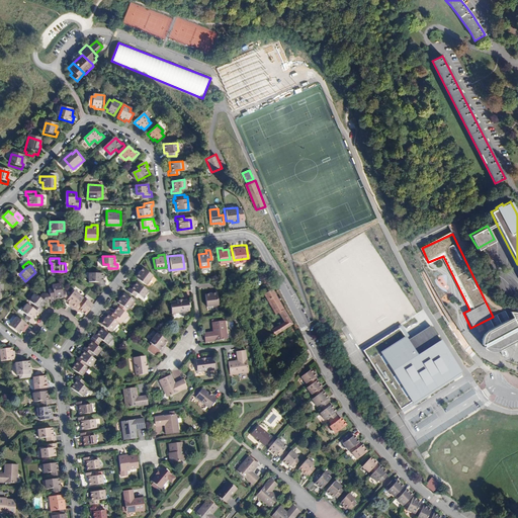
[(144,283),(151,273),(141,267),(138,271),(136,269),(132,275),(144,283)]
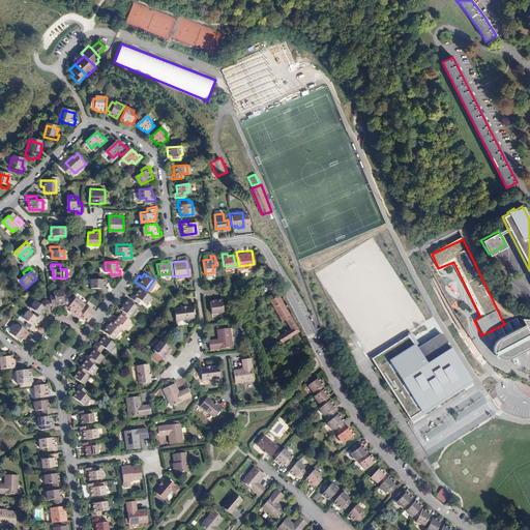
[(106,286),(106,277),(91,277),(91,286),(98,286),(98,291),(108,291),(108,286),(106,286)]
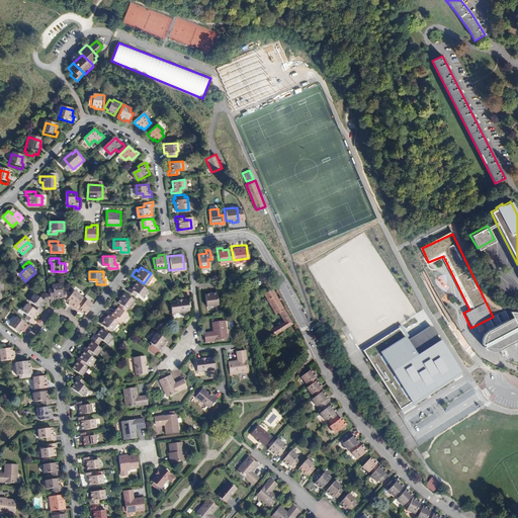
[(141,295),(146,288),(135,280),(130,287),(127,286),(124,289),(133,295),(136,291),(141,295)]
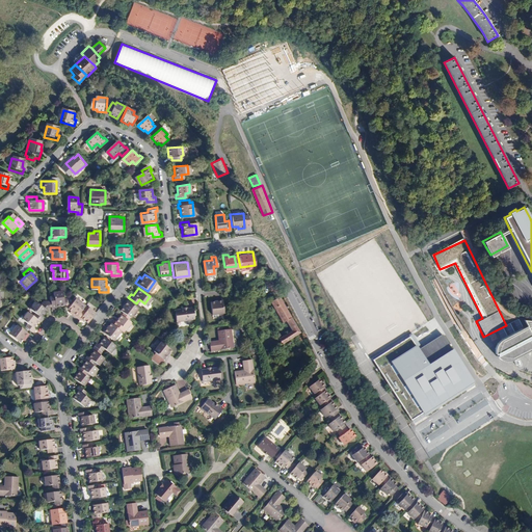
[(63,299),(62,291),(54,292),(55,299),(50,299),(51,301),(52,307),(52,309),(56,308),(56,307),(64,306),(63,299)]
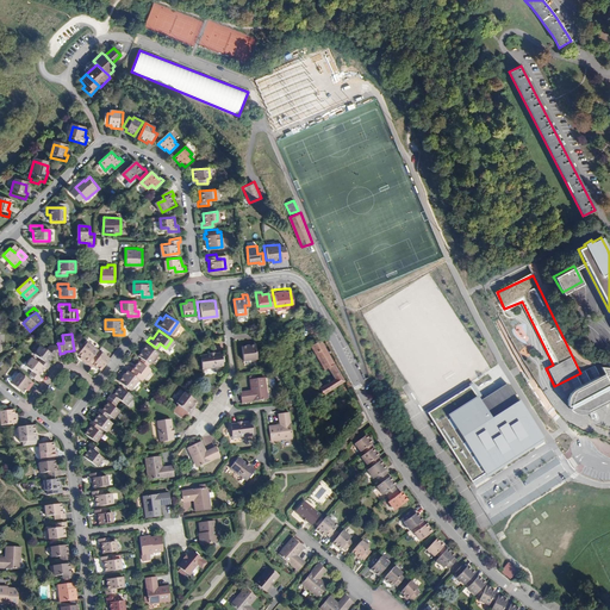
[(343,379),(319,338),(311,343),(324,367),(327,366),(334,377),(318,387),(322,393),(343,379)]
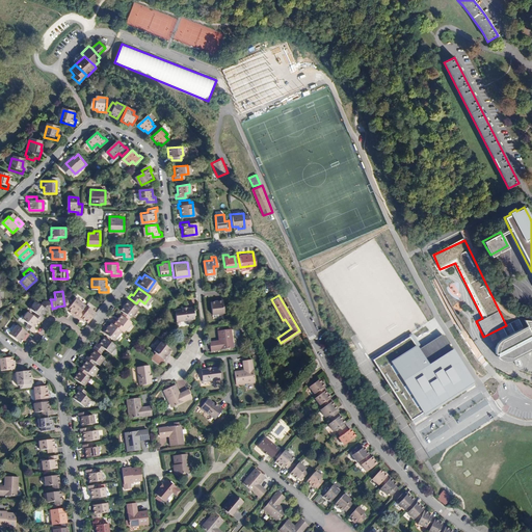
[(222,311),(220,297),(214,298),(214,299),(209,300),(211,313),(222,311)]
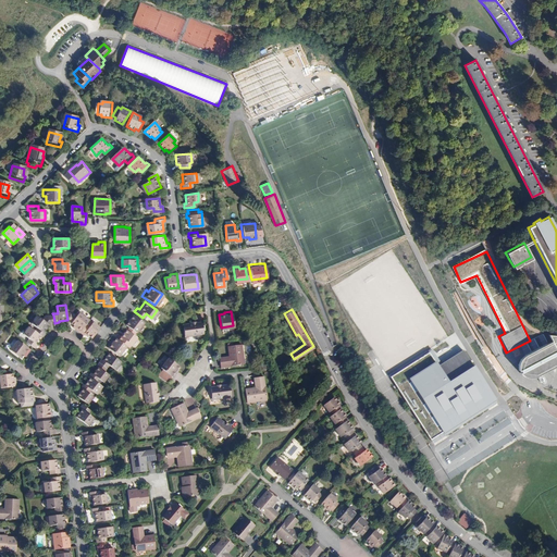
[(86,323),(89,319),(79,312),(76,317),(72,322),(76,325),(74,327),(79,332),(81,331),(86,323)]
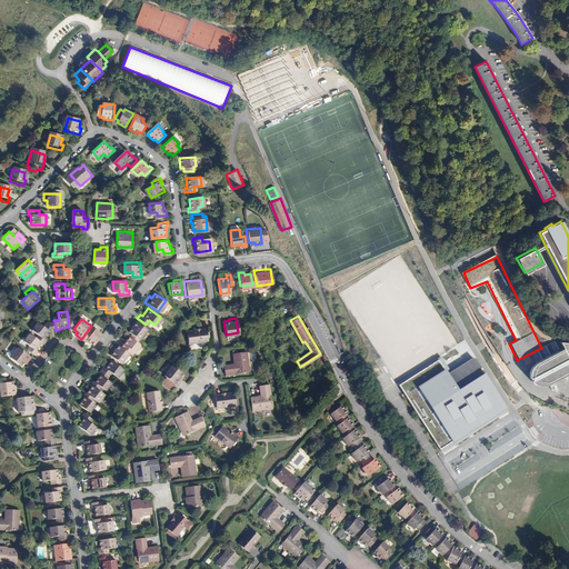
[(137,339),(145,328),(132,319),(128,325),(130,326),(127,331),(129,333),(137,339)]
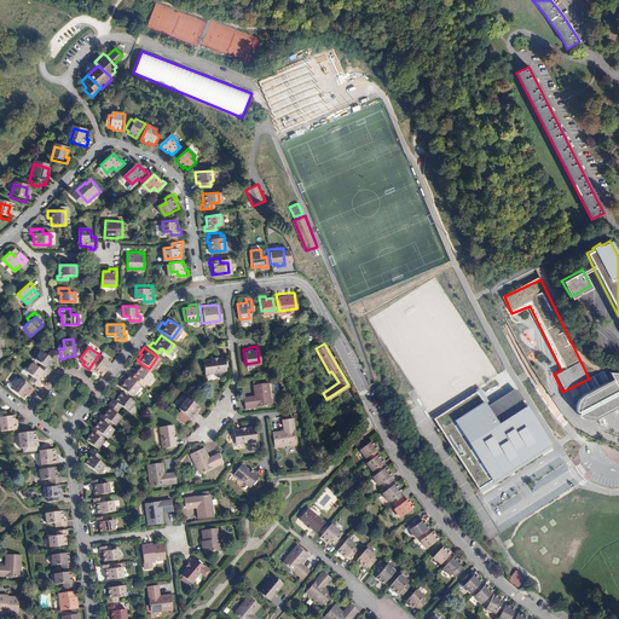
[(47,369),(53,360),(52,360),(46,356),(40,351),(34,359),(40,364),(38,368),(45,374),(46,375),(48,370),(47,369)]
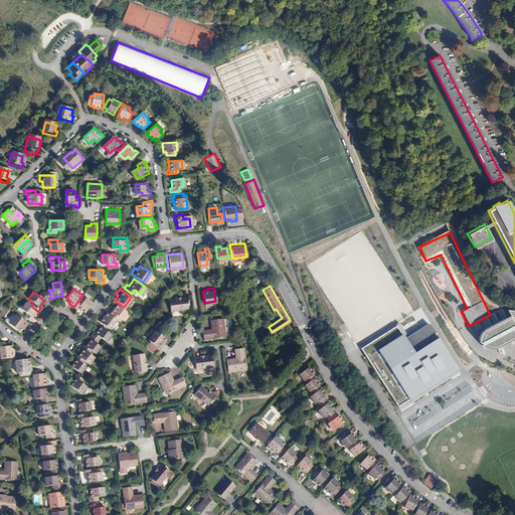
[(254,304),(260,301),(255,295),(250,298),(254,304)]
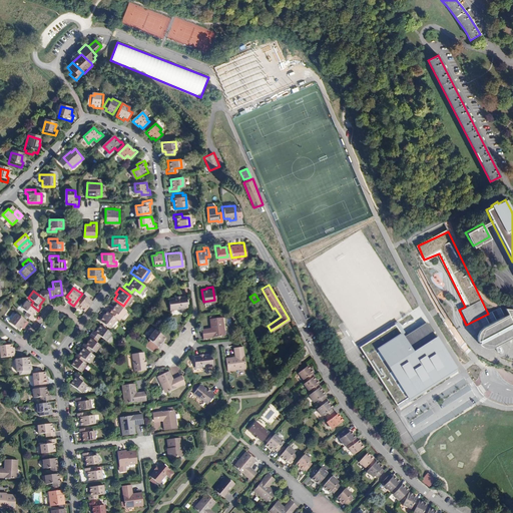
[(186,307),(184,296),(178,297),(174,297),(166,298),(168,310),(186,307)]
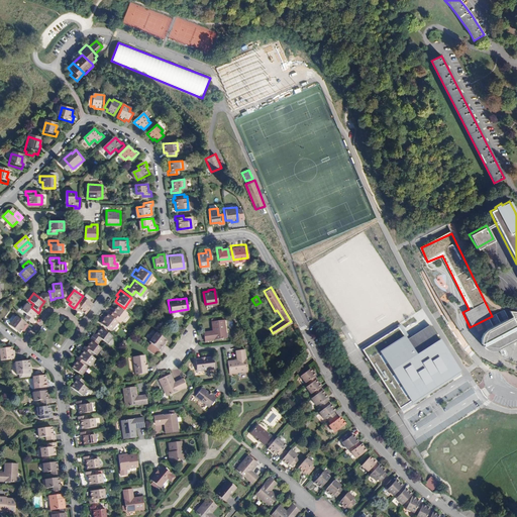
[(86,313),(93,303),(87,299),(84,303),(80,300),(75,307),(79,310),(80,308),(86,313)]
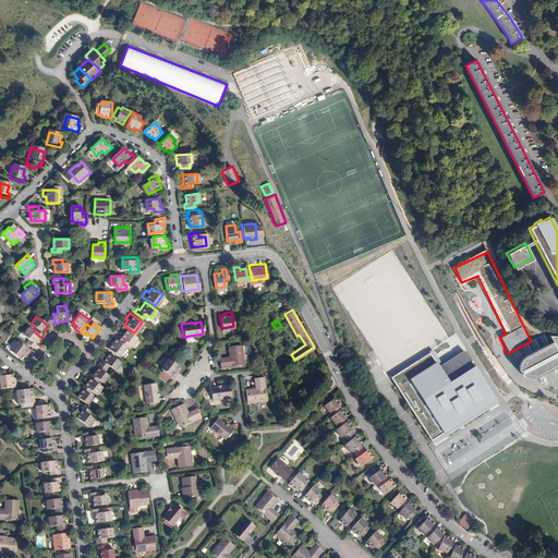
[(286,332),(281,326),(276,329),(279,336),(286,332)]
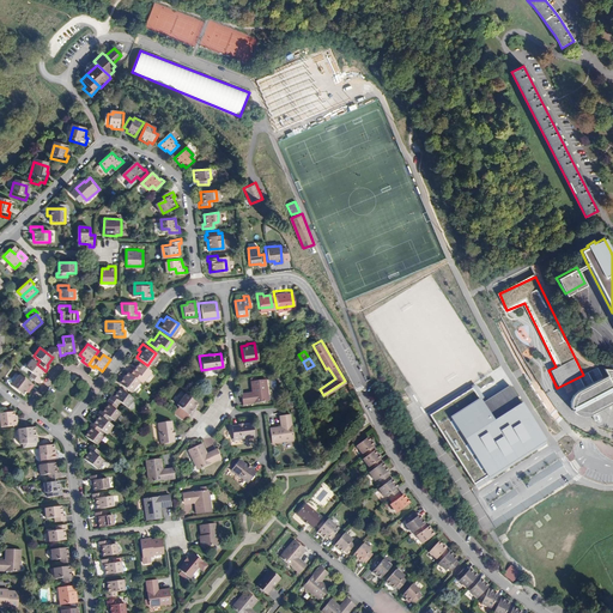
[(37,377),(44,370),(37,364),(30,359),(24,368),(31,372),(28,376),(36,383),(40,380),(37,377)]
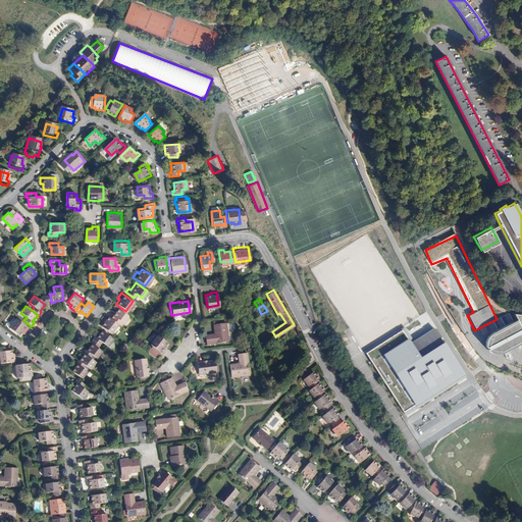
[(121,322),(128,313),(125,311),(118,306),(116,308),(111,315),(110,314),(107,317),(114,322),(117,319),(121,322)]
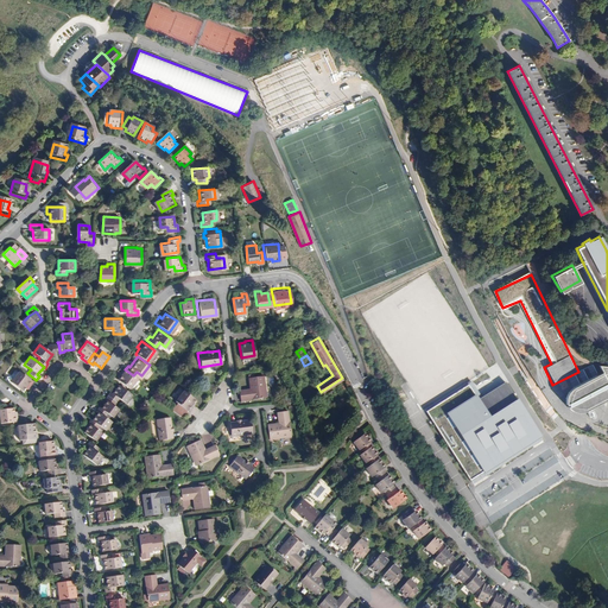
[(602,372),(571,387),(570,390),(568,391),(567,394),(565,398),(565,400),(567,403),(568,406),(570,407),(572,410),(575,411),(577,412),(581,412),(583,411),(586,410),(607,398),(607,366),(597,365),(602,372)]
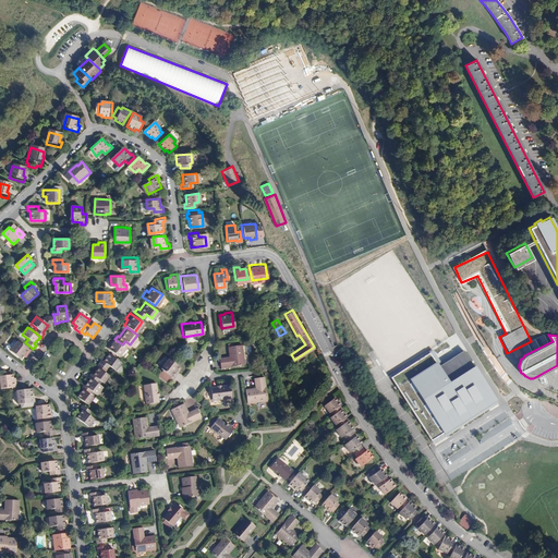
[(114,339),(113,338),(110,342),(108,341),(105,347),(117,355),(124,346),(122,344),(114,339)]
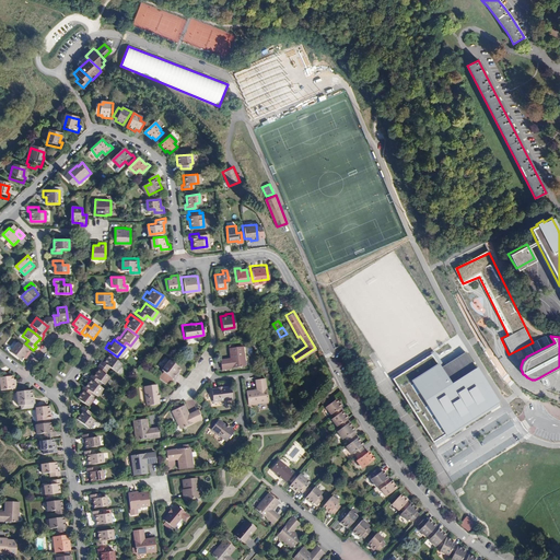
[(24,358),(30,352),(16,342),(9,352),(19,360),(23,357),(24,358)]
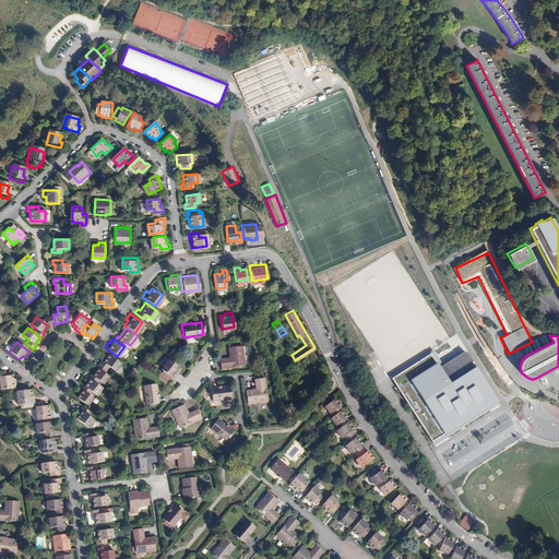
[(244,363),(240,343),(226,346),(227,355),(228,358),(218,359),(219,367),(244,363)]
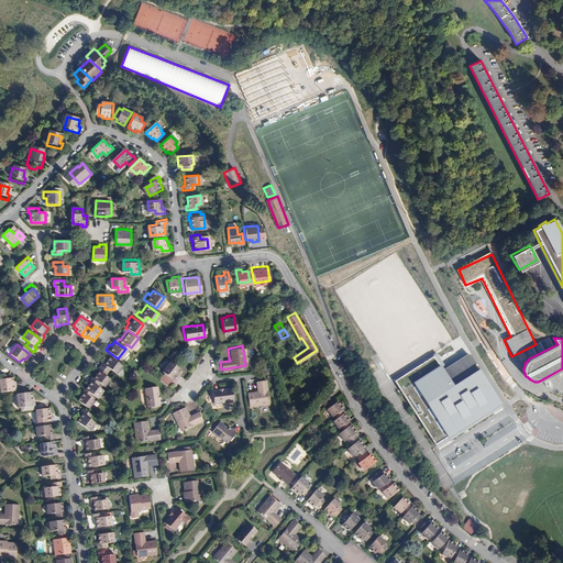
[(435,352),(394,379),(438,445),(439,448),(505,408),(468,353),(445,367),(435,352)]
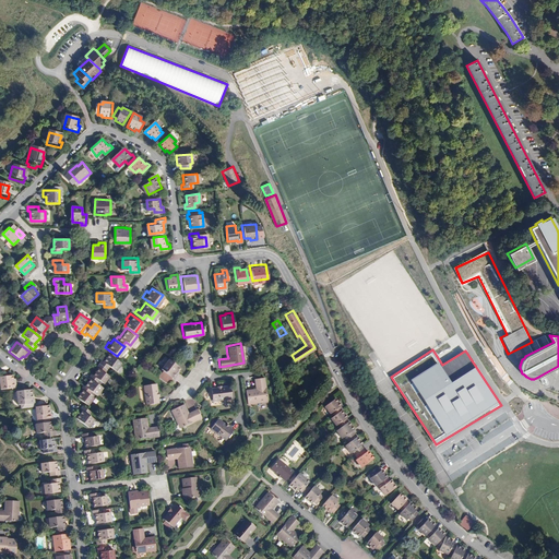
[(114,370),(119,363),(107,353),(100,360),(99,359),(97,364),(105,369),(107,366),(114,370)]
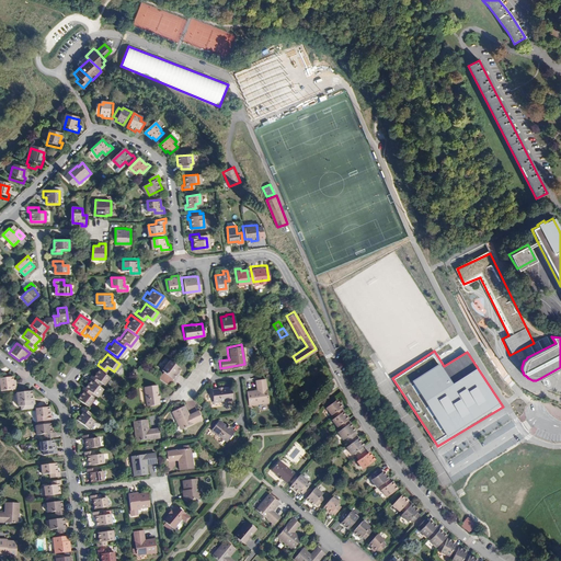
[(176,370),(179,367),(169,359),(161,370),(173,379),(176,374),(175,373),(176,370)]
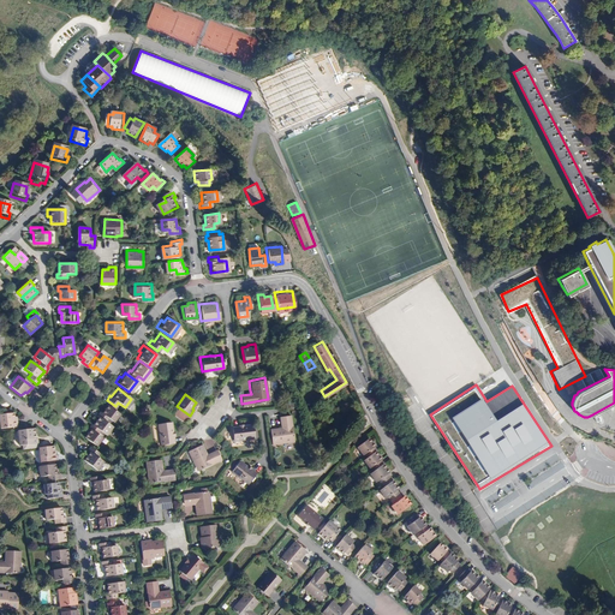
[(113,410),(115,406),(107,400),(103,404),(106,405),(100,413),(107,418),(112,422),(118,413),(113,410)]
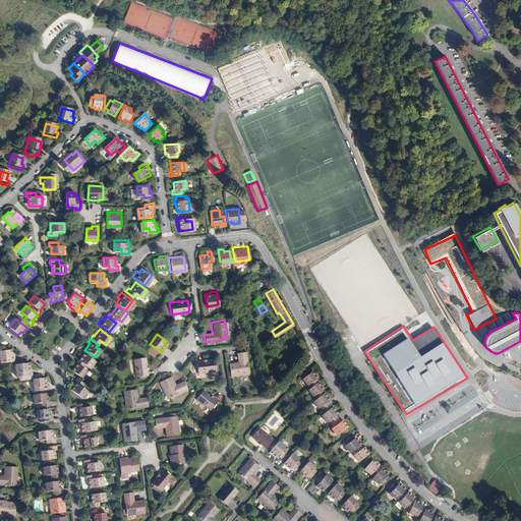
[(94,361),(89,357),(91,354),(84,350),(83,349),(81,352),(82,353),(77,360),(84,365),(89,368),(94,361)]
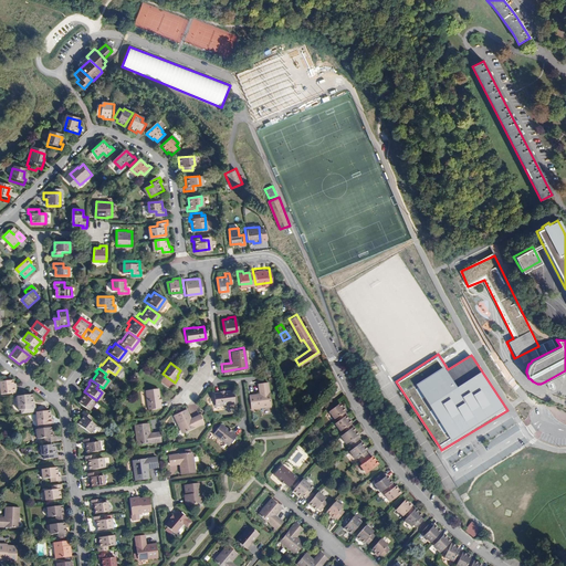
[(269,405),(266,388),(265,380),(258,381),(260,391),(257,391),(248,394),(249,401),(249,408),(269,405)]
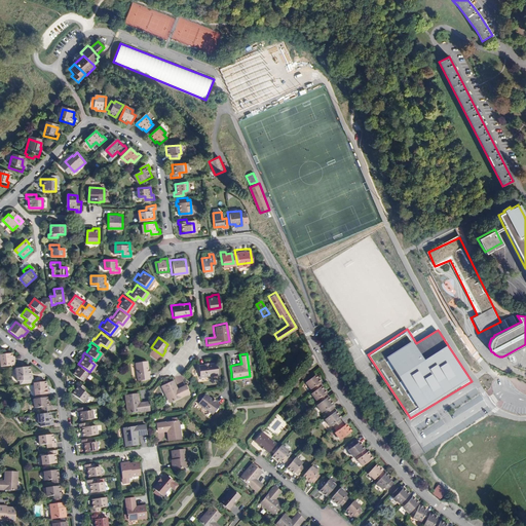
[(14,366),(13,360),(11,360),(10,354),(0,355),(0,366),(0,367),(14,366)]
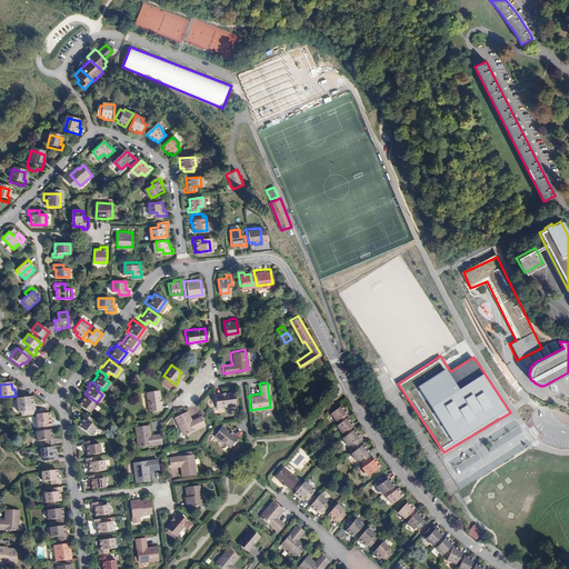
[(159,399),(157,390),(145,391),(148,411),(160,409),(159,403),(159,399)]
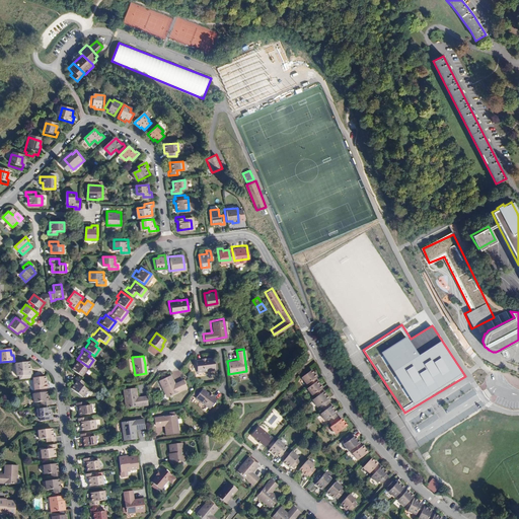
[(215,368),(213,357),(207,357),(203,358),(195,359),(197,371),(215,368)]
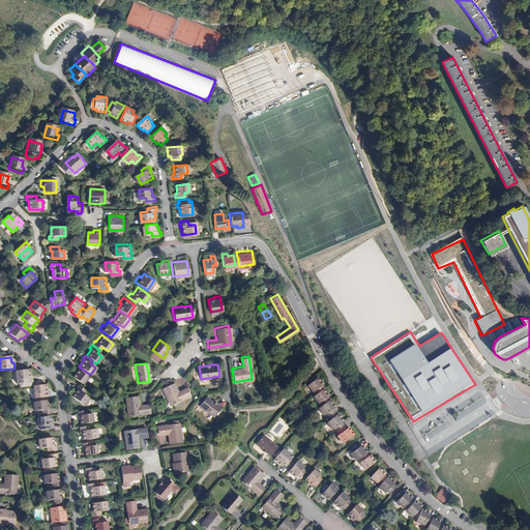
[(83,375),(86,372),(79,366),(78,365),(75,369),(77,371),(72,377),(82,384),(87,378),(83,375)]
